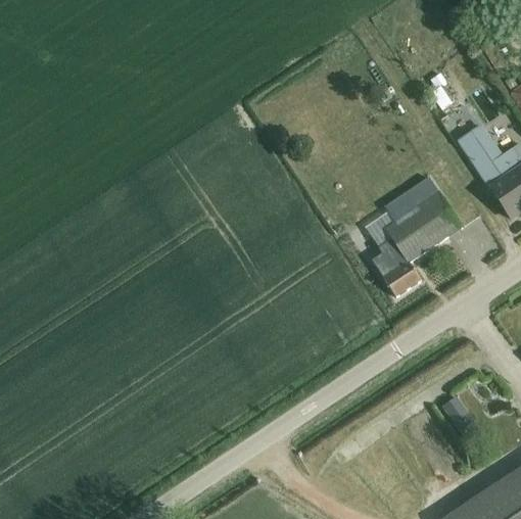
[(439,72),(429,79),(434,87),(444,80),(439,72)]
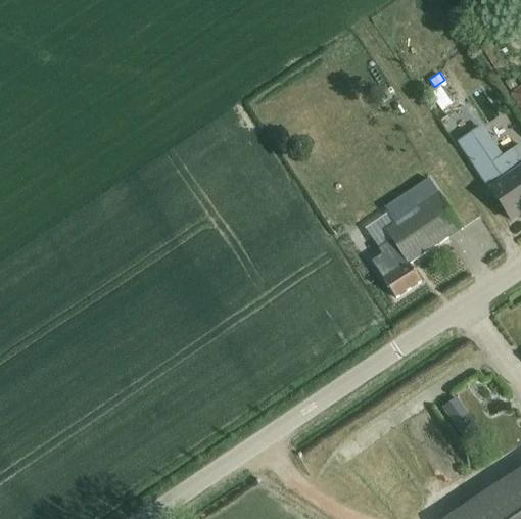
[(520,76),(518,72),(510,77),(516,85),(520,81),(520,76)]
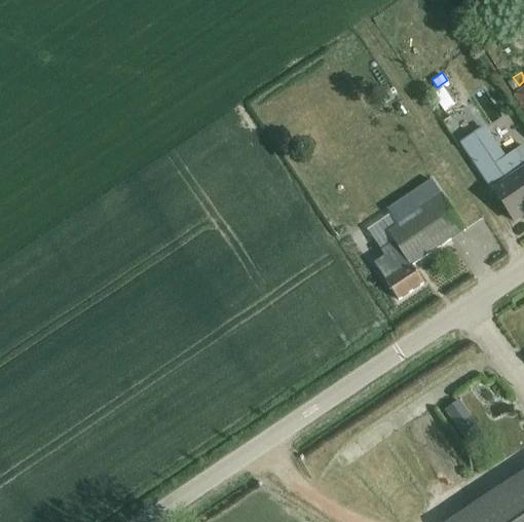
[(472,80),(458,89),(477,116),(490,107),(472,80)]
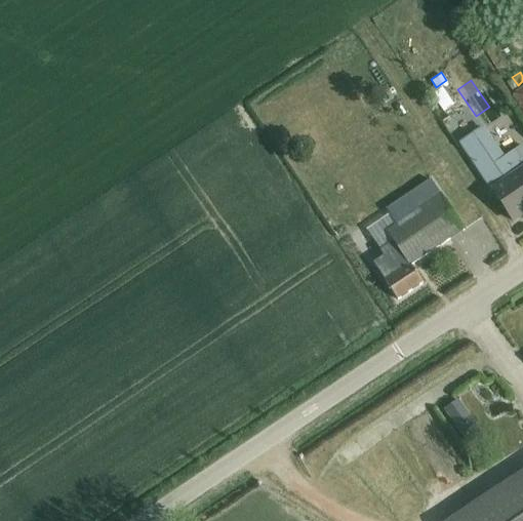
[(386,84),(377,89),(385,103),(393,97),(386,84)]
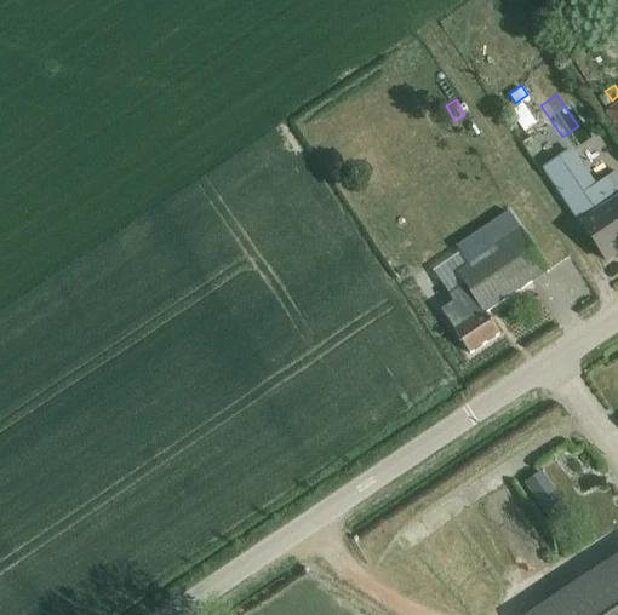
[(617,102),(606,110),(617,127),(617,102)]
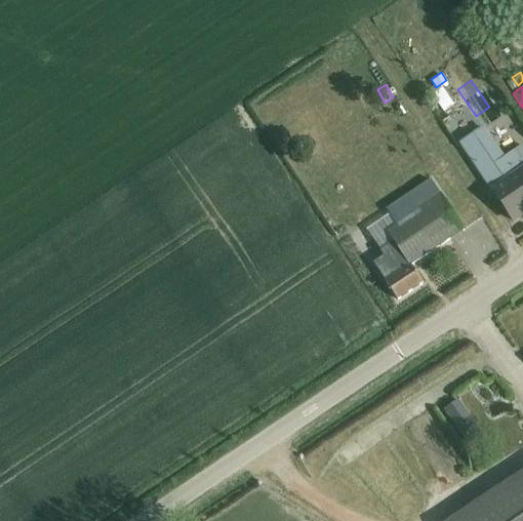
[(448,94),(437,103),(441,108),(452,101),(448,94)]
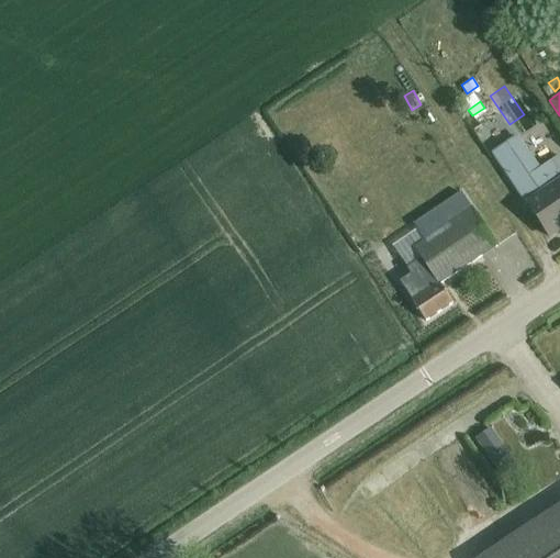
[(495,149),(492,152),(548,234),(559,225),(559,174),(550,159),(536,169),(514,137),(512,138),(495,149)]
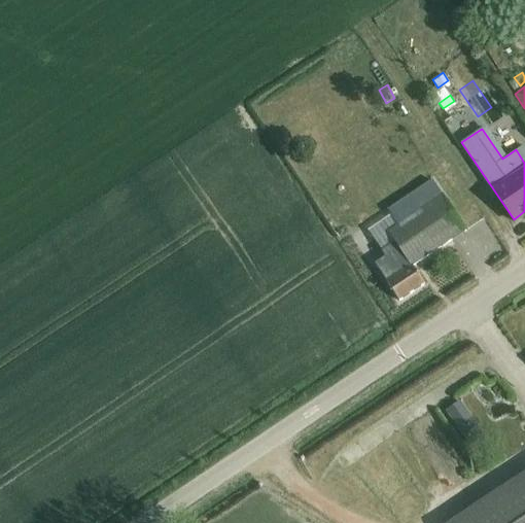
[(410,264),(464,228),(442,194),(387,231),(393,241),(381,249),(396,272),(385,280),(397,298),(422,281),(410,264)]
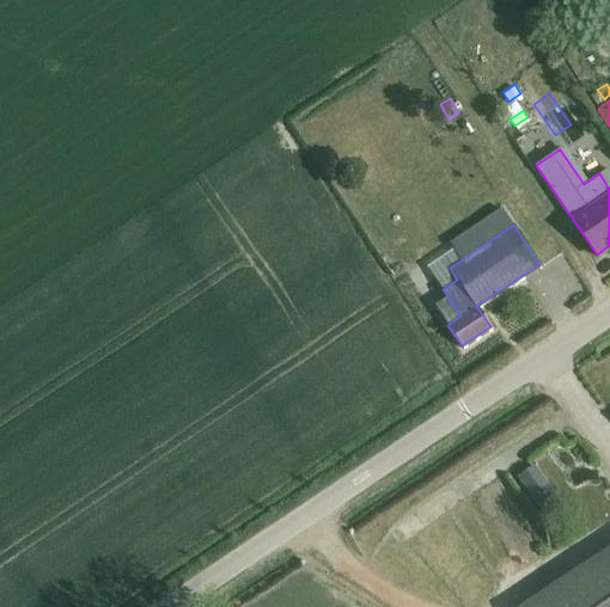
[(531,463),(516,474),(542,513),(559,502),(531,463)]
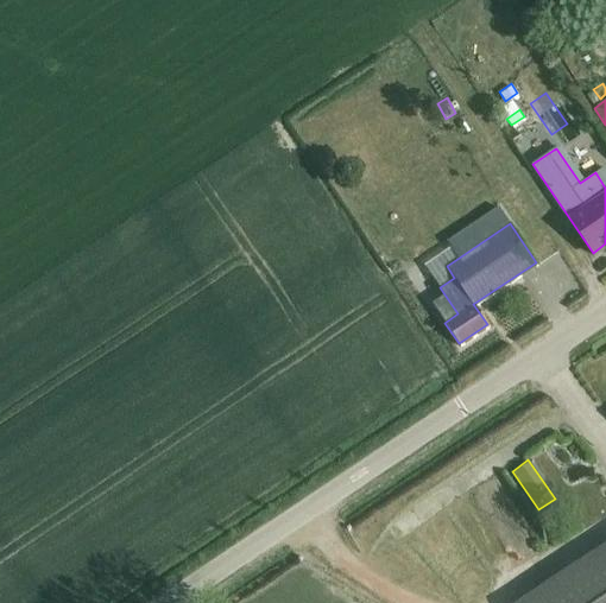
[(479,496),(515,543),(528,533),(492,487),(479,496)]
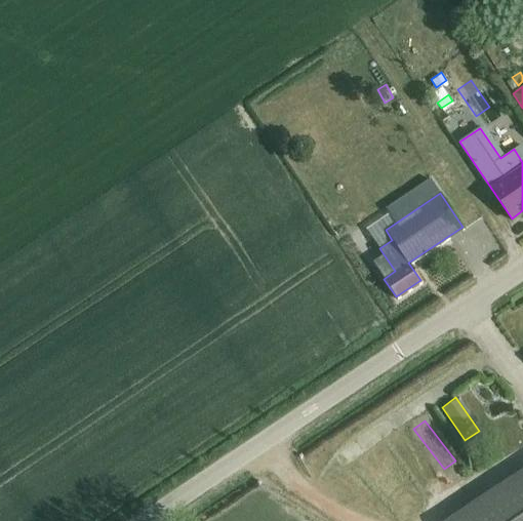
[(522,520),(522,468),(443,520),(522,520)]
